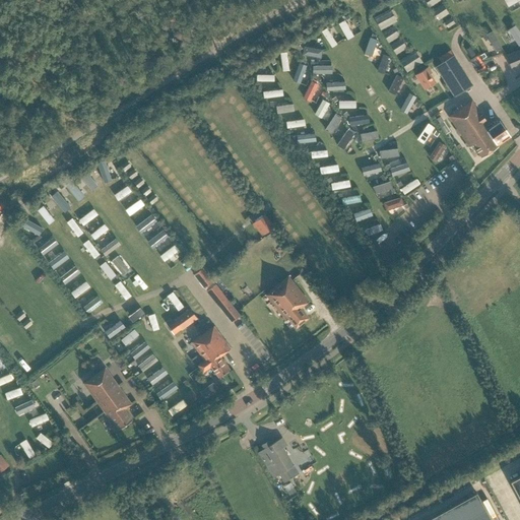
[(519,1),(519,0),(505,0),(504,1),(509,8),(519,1)]
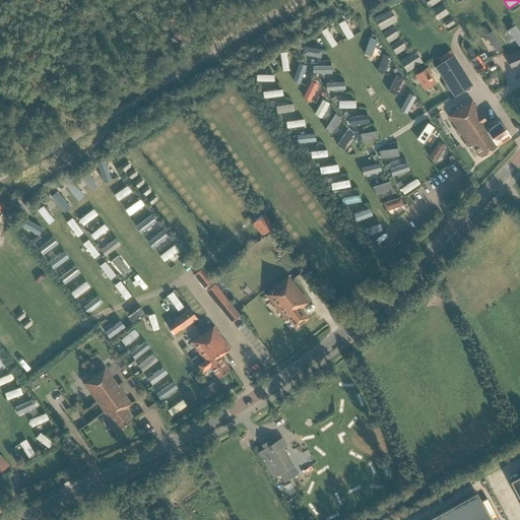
[(353,38),(344,21),(338,24),(346,41),(353,38)]
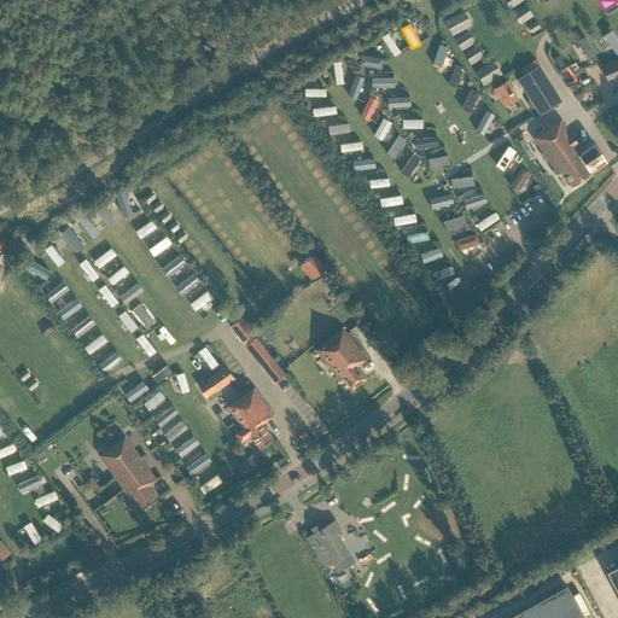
[(617,54),(617,40),(612,31),(604,38),(617,56),(617,54)]
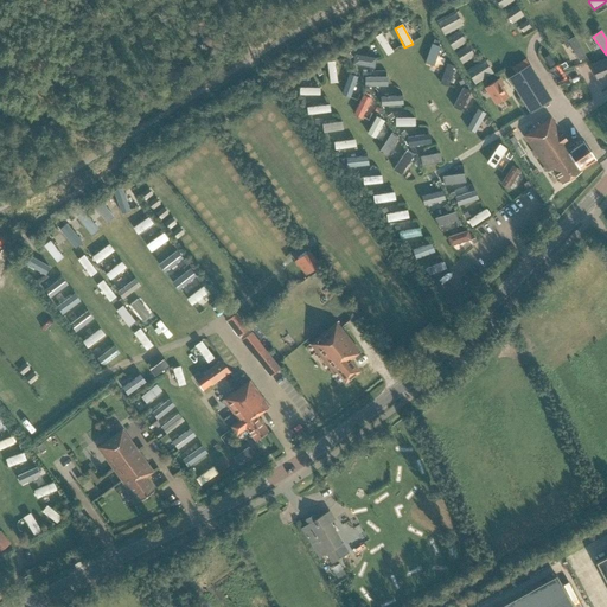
[(394,53),(382,34),(375,38),(387,57),(394,53)]
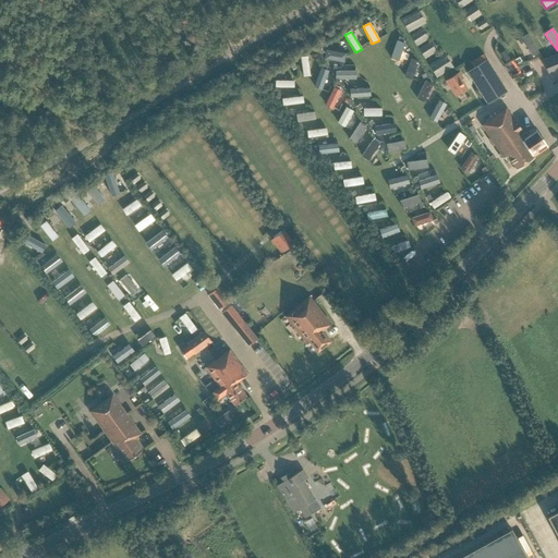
[(538,52),(529,35),(522,38),(532,57),(538,52)]
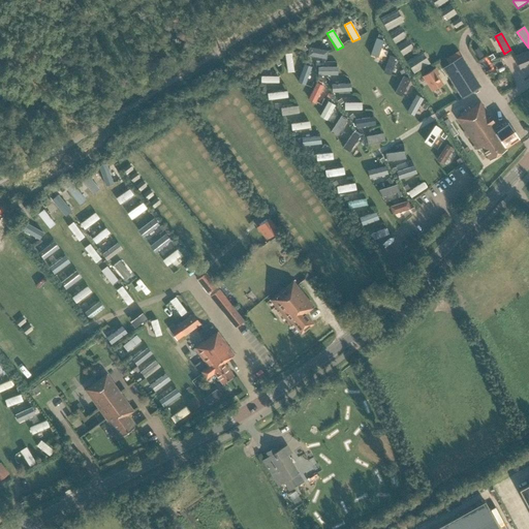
[(383,42),(376,39),(370,56),(377,59),(383,42)]
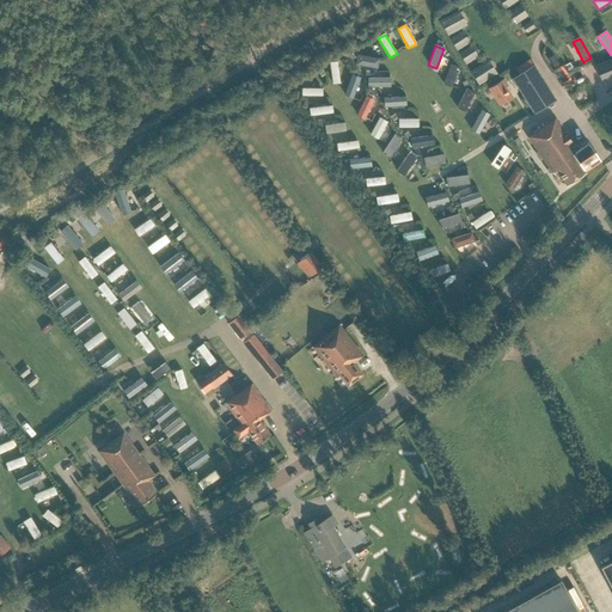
[(378,71),(379,60),(357,56),(356,66),(378,71)]
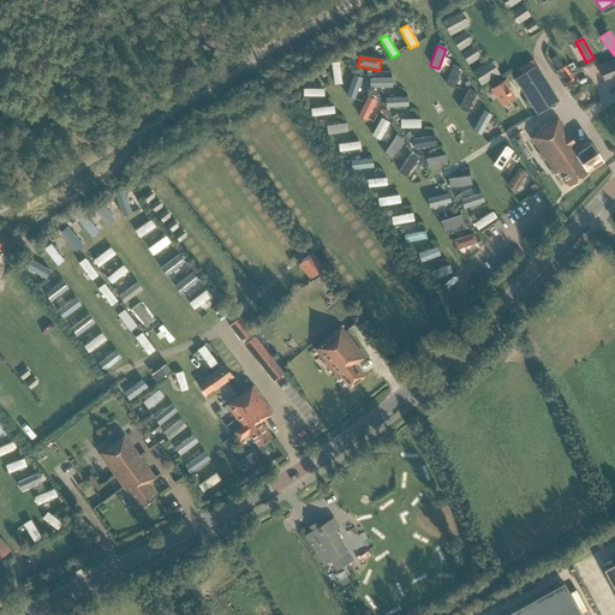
[(614,58),(598,65),(604,79),(614,73),(614,58)]
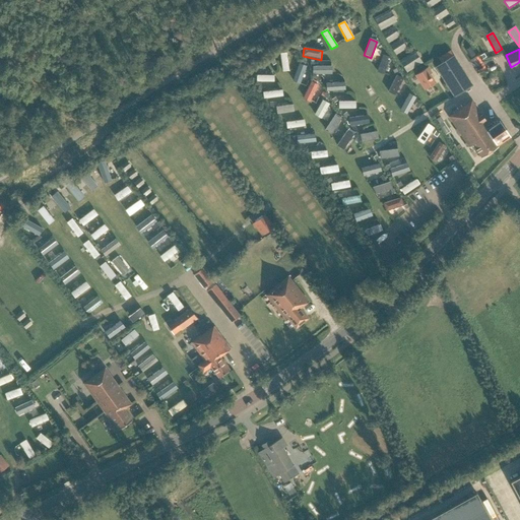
[(384,75),(390,58),(383,56),(377,73),(384,75)]
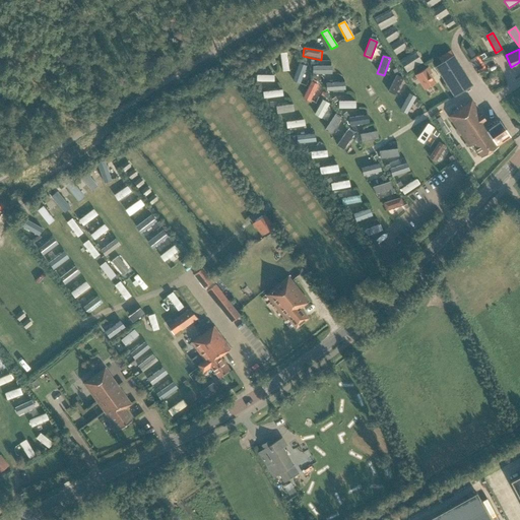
[(455,56),(437,68),(455,98),(473,85),(455,56)]
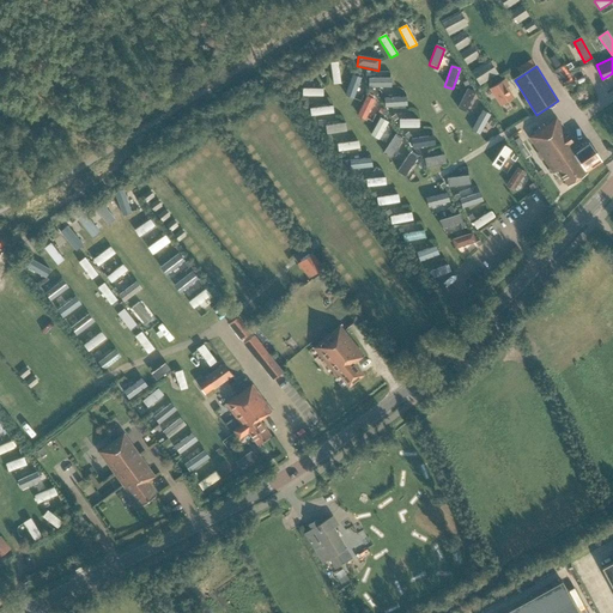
[(360,79),(352,77),(345,97),(353,101),(360,79)]
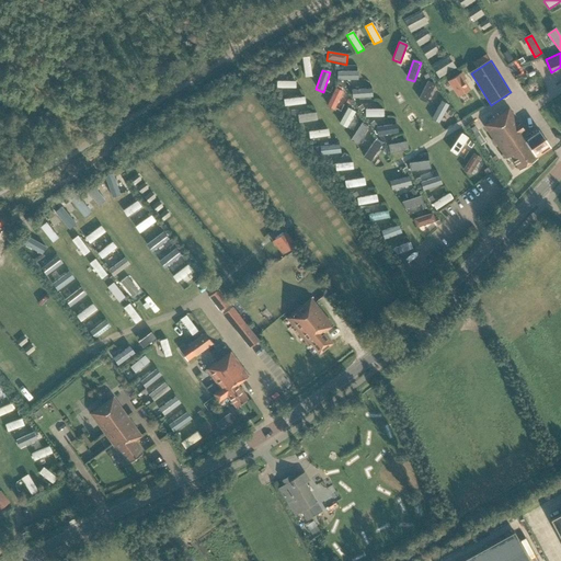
[(357,81),(357,72),(336,72),(338,81),(357,81)]
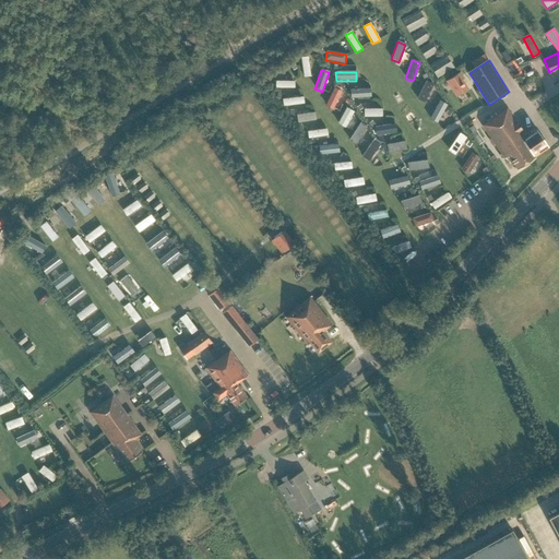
[(465,79),(462,73),(448,82),(458,96),(470,88),(463,80),(465,79)]
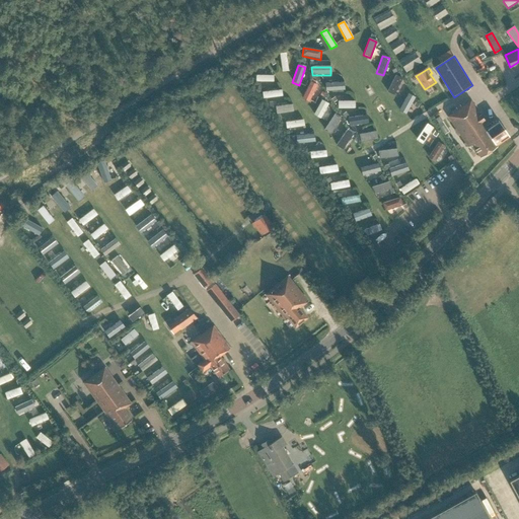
[(485,75),(487,84),(494,82),(492,74),(485,75)]
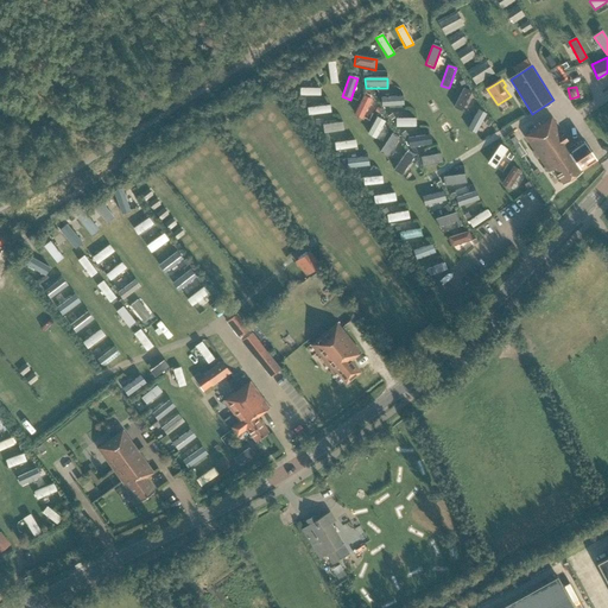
[(462,113),(472,93),(463,89),(454,108),(462,113)]
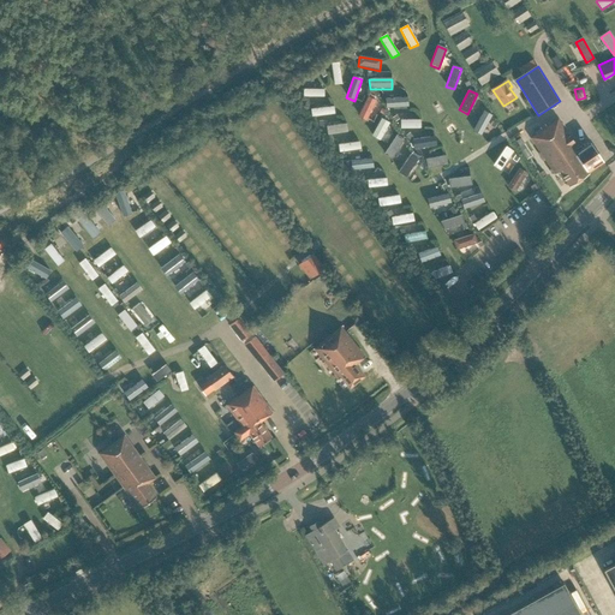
[(376,102),(368,97),(358,118),(366,121),(376,102)]
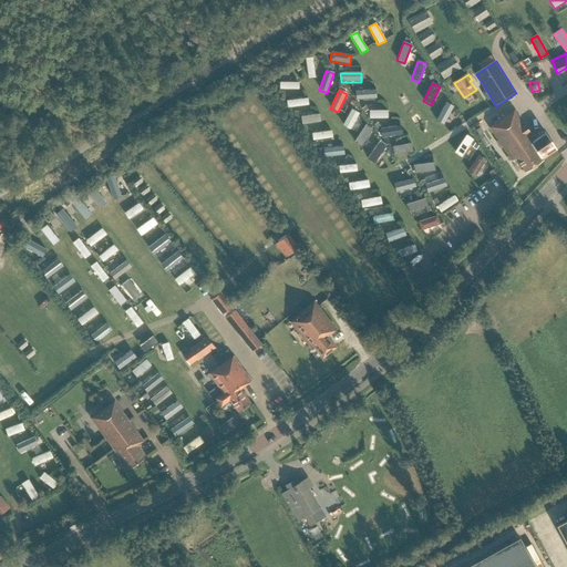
[(375,100),(375,91),(356,92),(356,100),(375,100)]
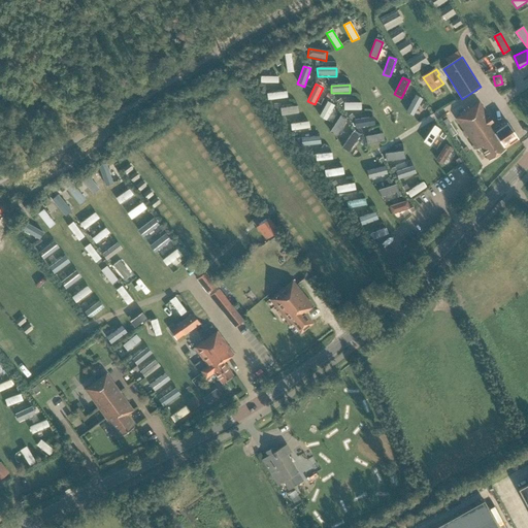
[(321,92),(317,101),(322,103),(326,93),(321,92)]
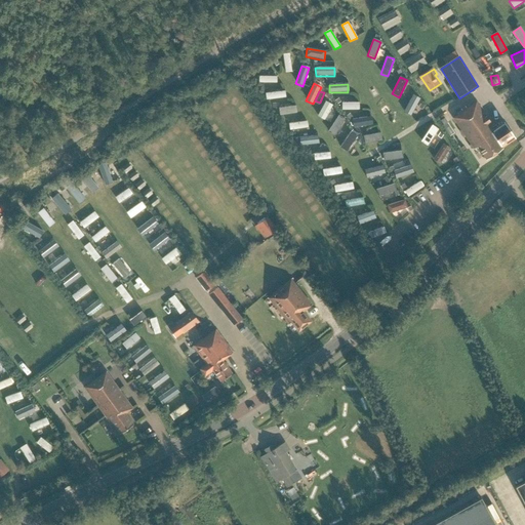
[(285,98),(284,92),(266,93),(266,101),(285,98)]
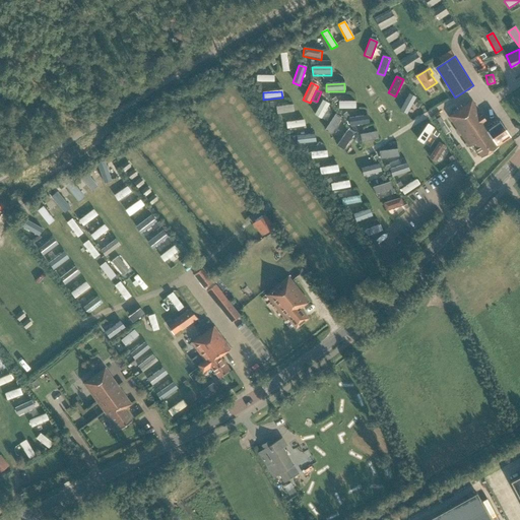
[(407,115),(416,99),(409,94),(400,112),(407,115)]
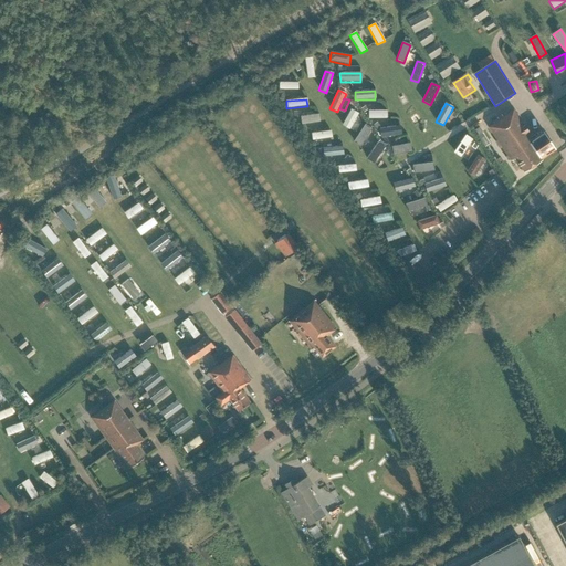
[(358,114),(350,109),(342,126),(349,130),(358,114)]
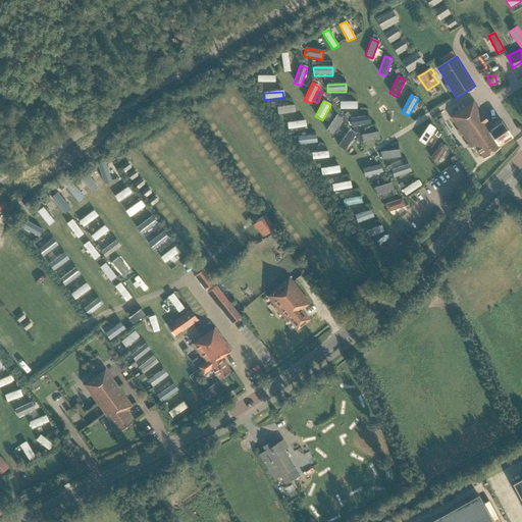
[(461,112),(452,118),(460,131),(458,132),(461,136),(463,135),(469,144),(467,145),(468,148),(470,146),(472,149),(475,146),(483,158),(514,138),(507,127),(506,128),(502,122),(494,127),(493,124),(490,126),(474,102),(465,109),(463,107),(459,109),(461,112)]
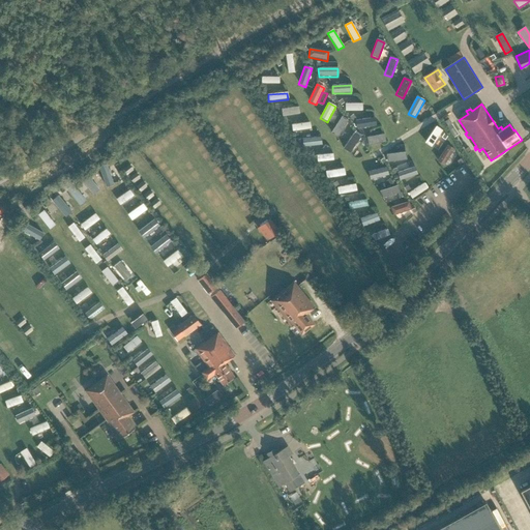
[(299,115),(298,108),(282,110),(283,117),(299,115)]
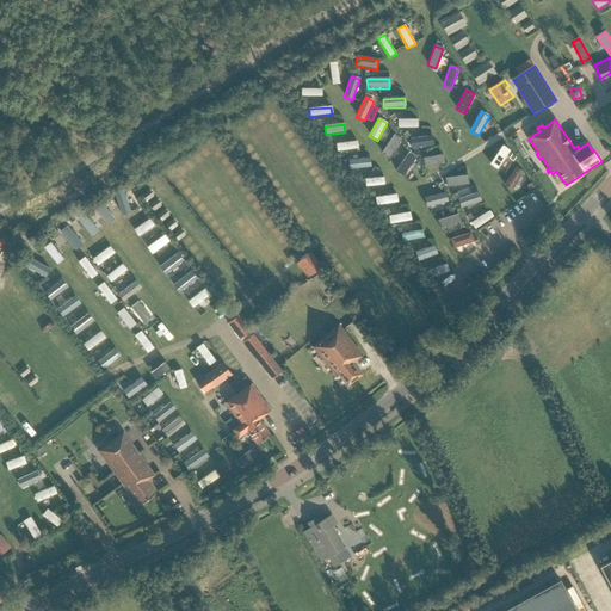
[(401,141),(394,136),(382,154),(389,159),(401,141)]
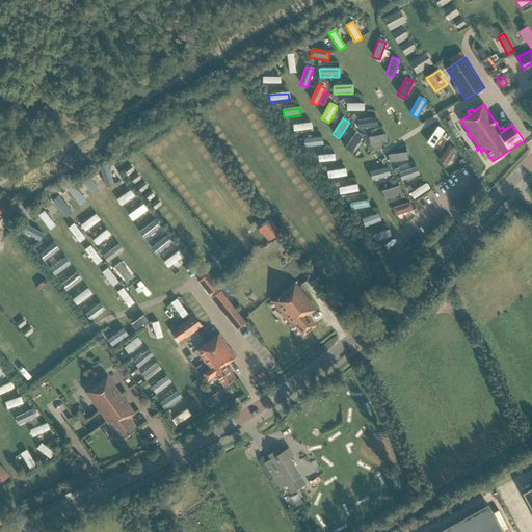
[(377,127),(376,118),(357,122),(358,130),(377,127)]
